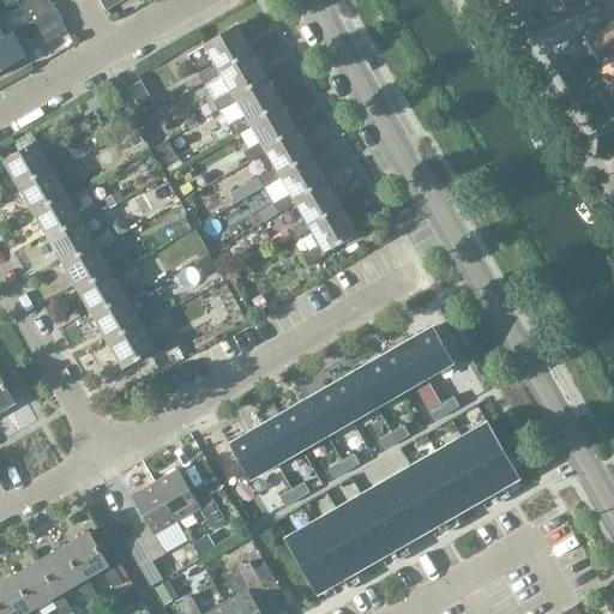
[(54,11),(47,0),(22,0),(29,12),(31,11),(36,20),(54,11)]
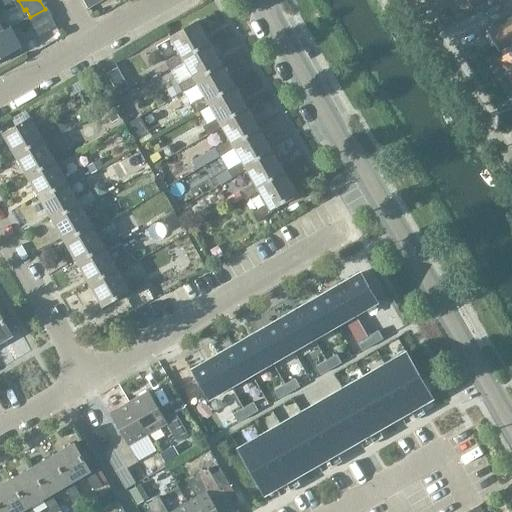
[(84,0),(89,9),(104,0),(84,0)]
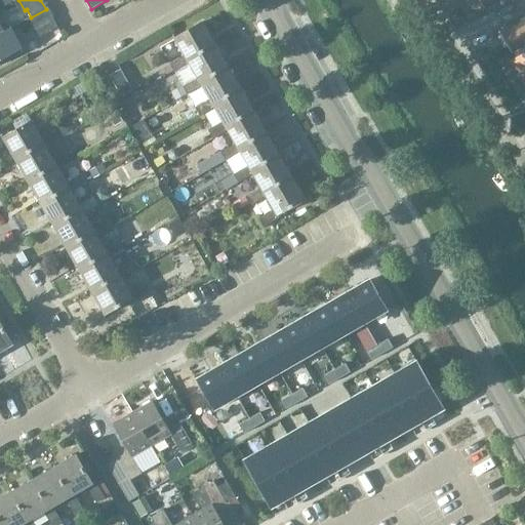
[(56,28),(46,9),(31,17),(27,19),(37,39),(56,28)]
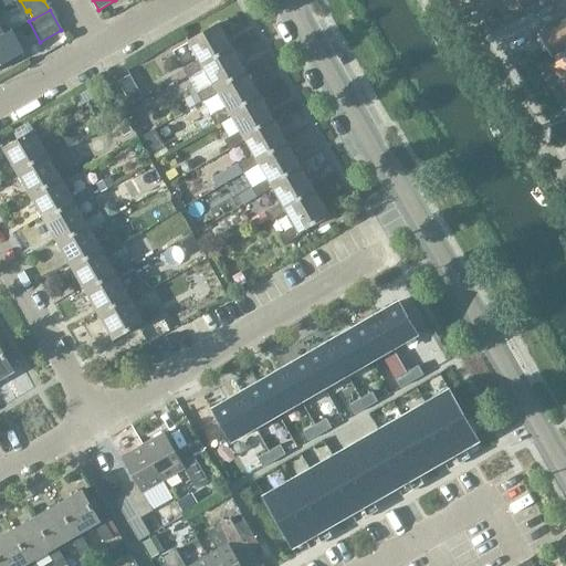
[(565,19),(538,35),(552,59),(565,49),(565,19)]
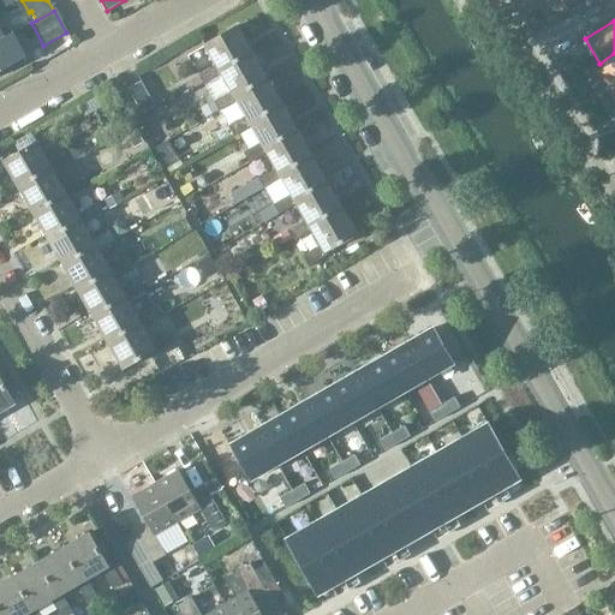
[(204,87),(222,76),(219,71),(252,52),(237,27),(204,45),(216,66),(199,76),(199,77),(190,82),(195,89),(203,84),(204,87)]
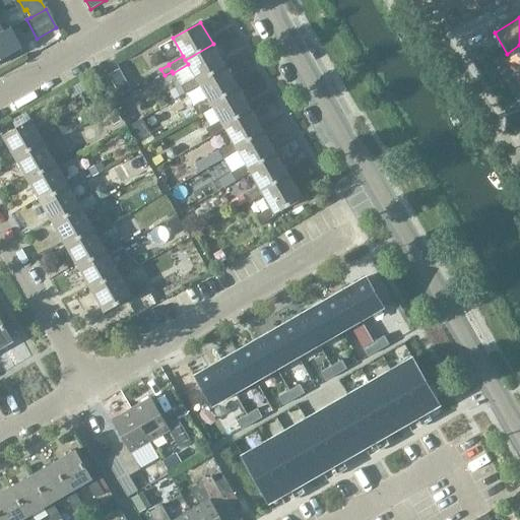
[(8,27),(3,30),(3,33),(0,34),(0,61),(20,49),(8,27)]
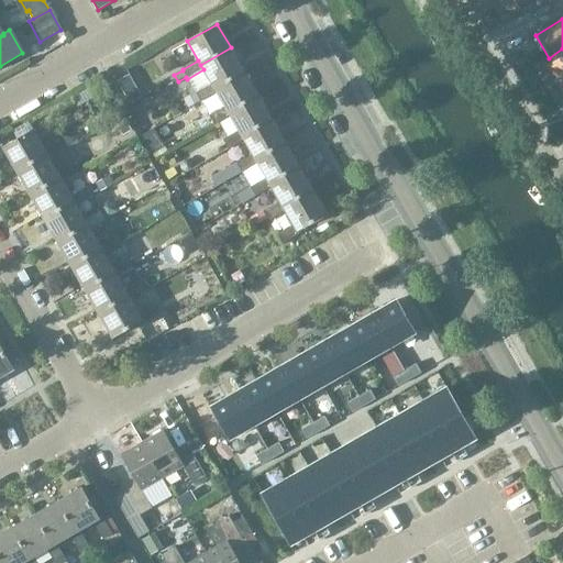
[(244,73),(231,47),(200,65),(203,69),(212,85),(195,94),(186,99),(190,108),(200,102),(217,92),(214,89),(244,73)]
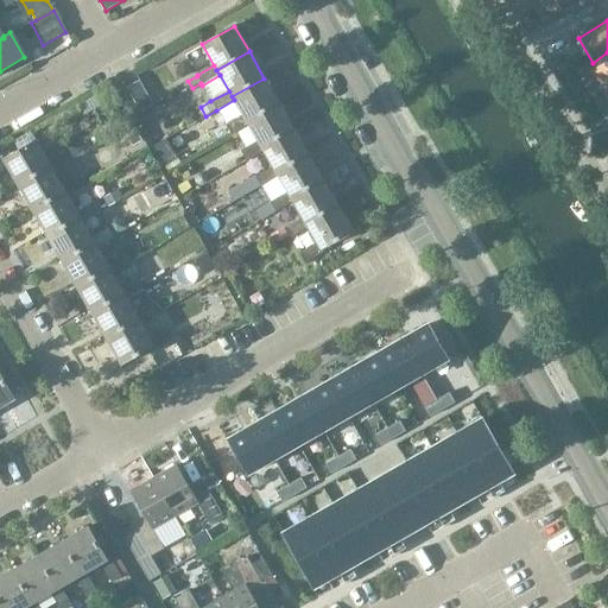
[(607,61),(591,71),(607,99),(607,61)]
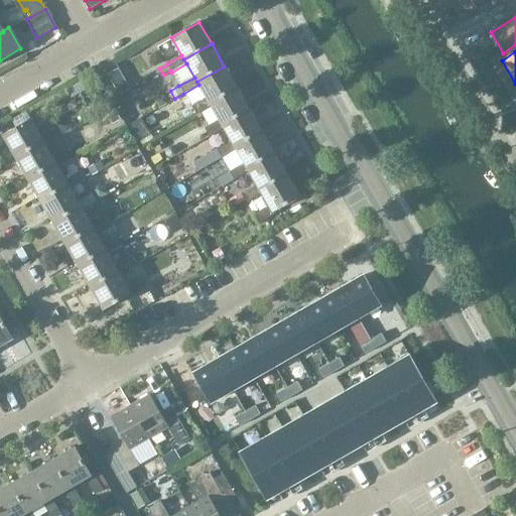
[(237,88),(224,67),(197,82),(199,85),(206,99),(191,107),(197,115),(211,107),(209,104),(237,88)]
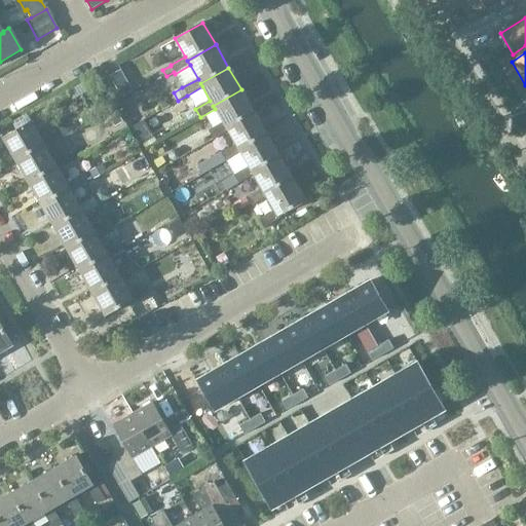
[(122,98),(133,92),(120,71),(110,77),(122,98)]
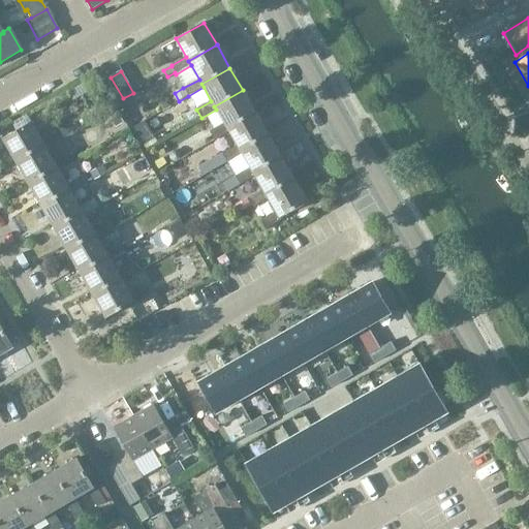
[(255,113),(243,90),(214,106),(216,110),(224,123),(210,131),(214,139),(228,131),(227,129),(255,113)]
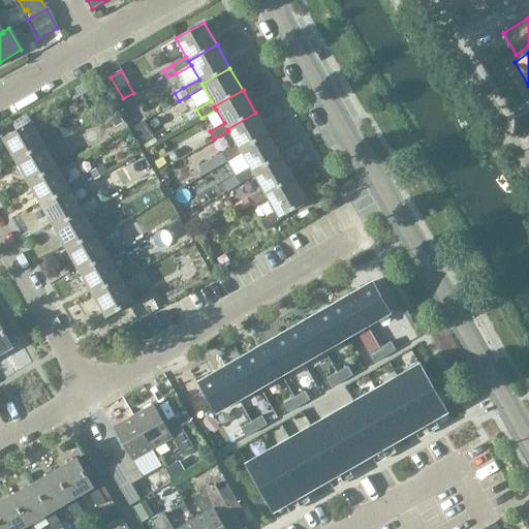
[(268,134),(255,113),(227,129),(228,131),(237,146),(222,155),(216,159),(215,158),(198,167),(204,176),(220,166),(242,154),(240,151),(268,134)]
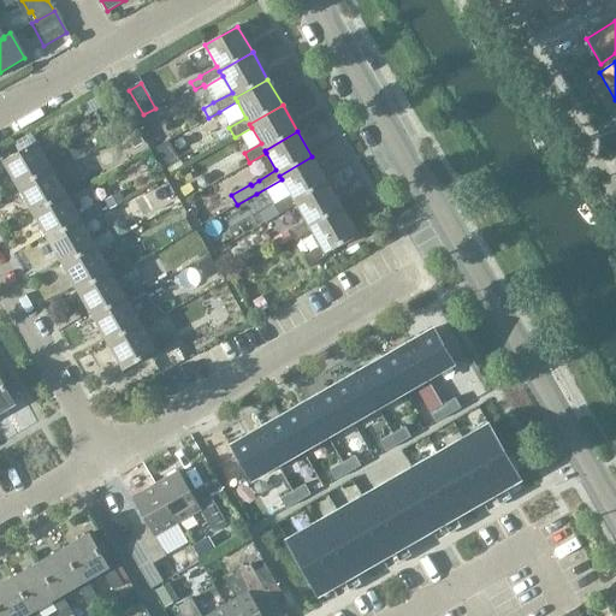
[(3,163),(18,188),(51,170),(53,172),(70,163),(64,153),(47,163),(36,143),(3,163)]
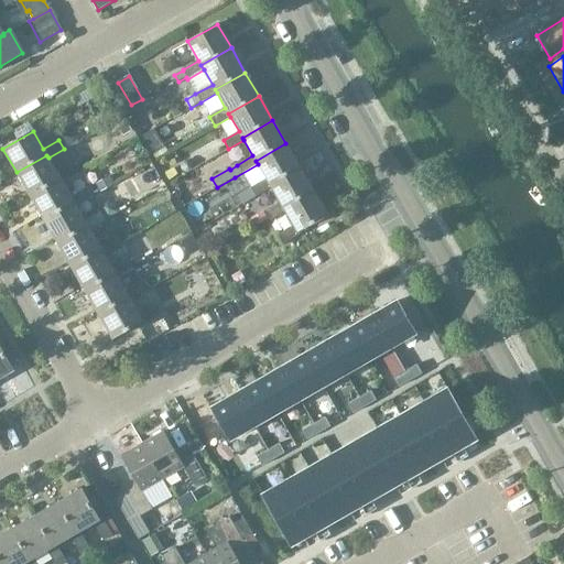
[(300,167),(285,143),(256,161),(258,164),(266,179),(251,187),(253,192),(239,199),(242,205),(271,188),(269,185),(300,167)]
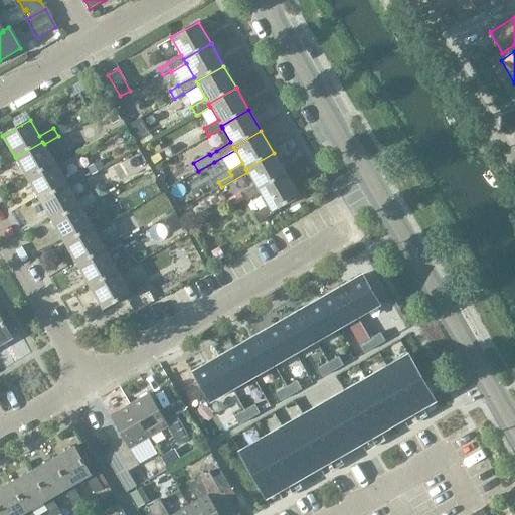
[(42,142),(15,157),(27,179),(55,163),(56,166),(70,158),(65,150),(51,158),(44,144),(42,142)]
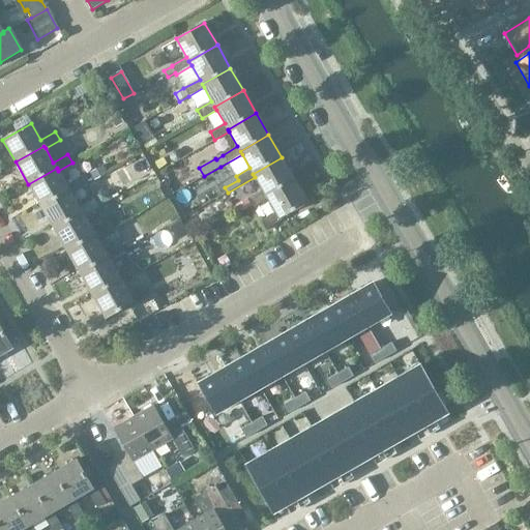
[(95,184),(130,167),(124,156),(108,165),(105,158),(87,168),(95,184)]
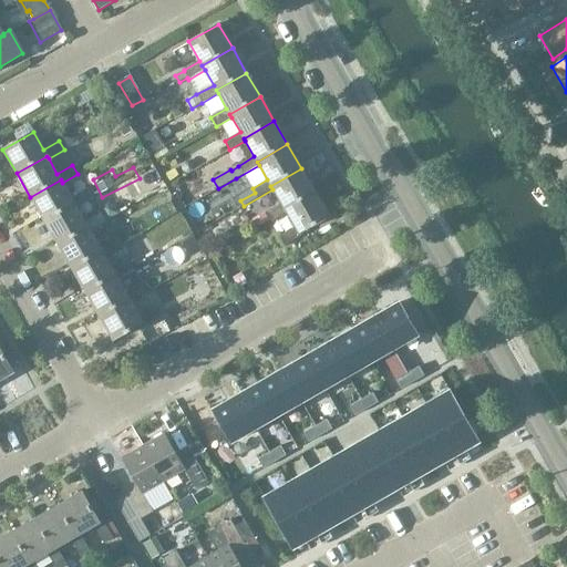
[(315,193),(301,168),(270,186),(272,189),(281,205),(266,214),(271,222),(286,213),(285,209),(315,193)]
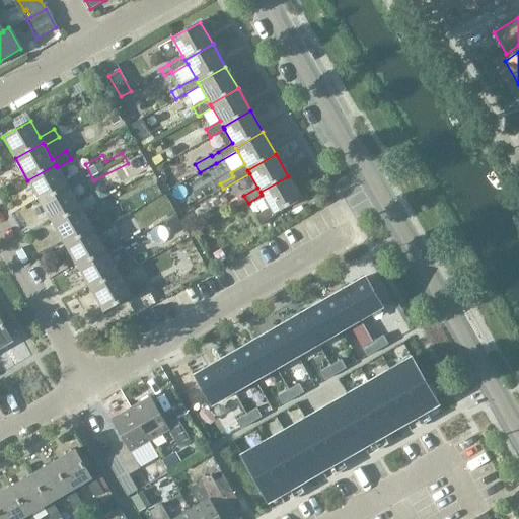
[(56,164),(27,180),(41,202),(68,187),(70,190),(84,182),(79,173),(65,181),(57,167),(56,164)]
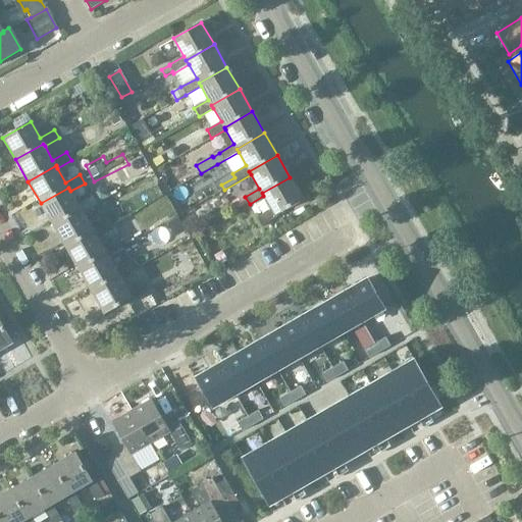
[(195,168),(172,177),(176,189),(199,179),(195,168)]
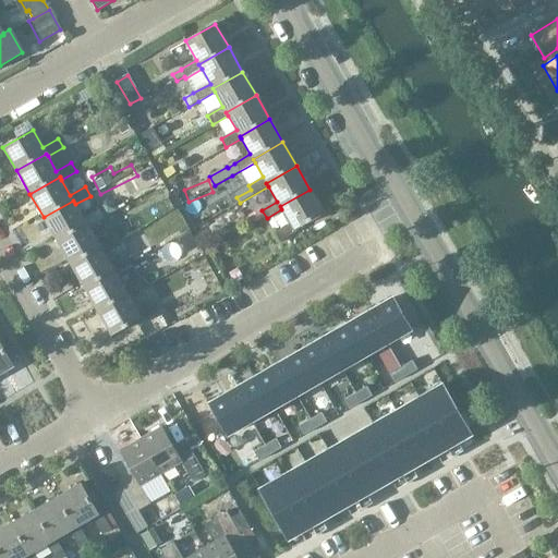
[(324,213),(310,190),(280,206),(281,209),(290,225),(275,233),(280,242),(296,232),(295,229),(324,213)]
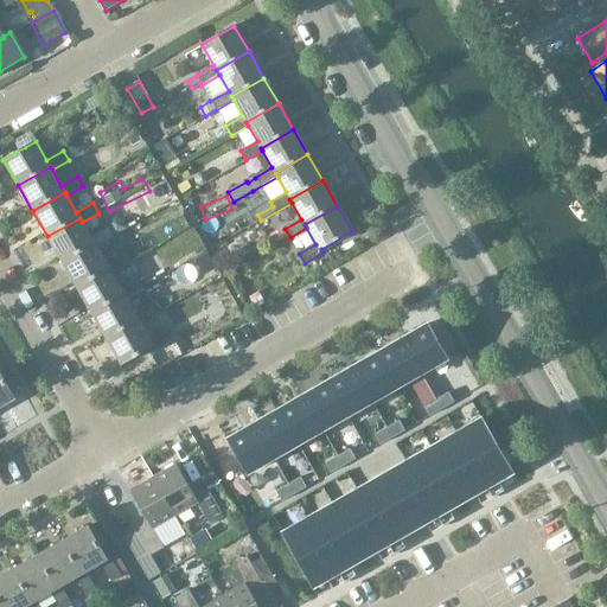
[(80,218),(48,236),(62,262),(94,243),(96,247),(113,237),(107,228),(90,237),(82,222),(80,218)]
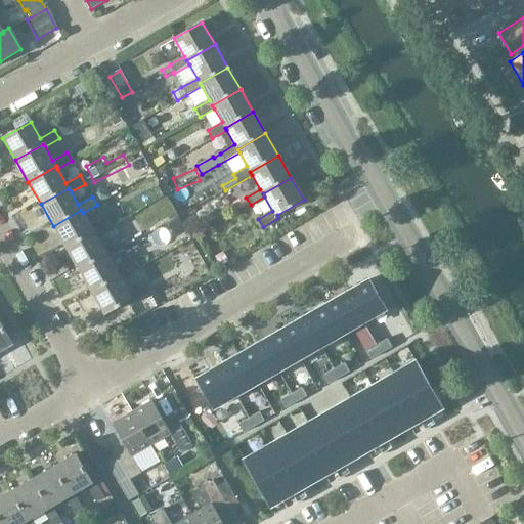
[(91,227),(83,213),(81,210),(53,226),(67,249),(94,233),(95,235),(110,227),(110,226),(135,212),(130,203),(111,215),(111,216),(91,227)]
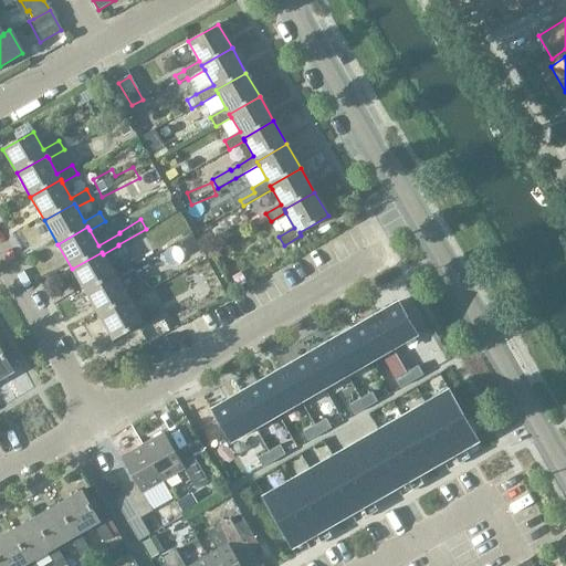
[(167,251),(201,241),(198,226),(163,236),(167,251)]
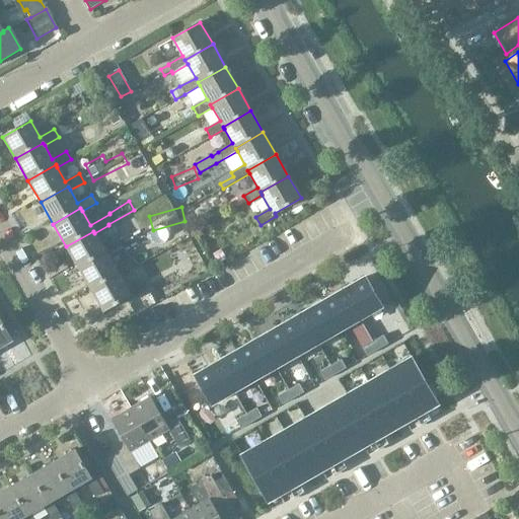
[(93,231),(66,246),(78,268),(105,252),(106,254),(121,246),(122,247),(134,240),(129,232),(117,238),(102,246),(94,233),(93,231)]
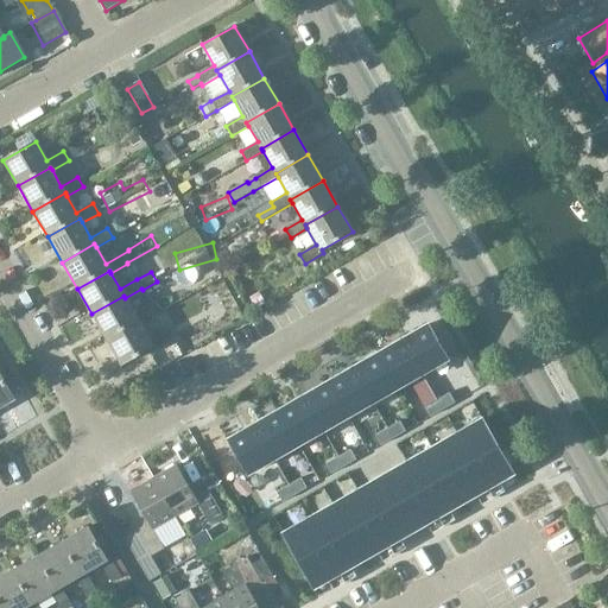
[(140,323),(156,314),(151,305),(134,315),(125,298),(124,296),(92,314),(106,340),(139,321),(140,323)]
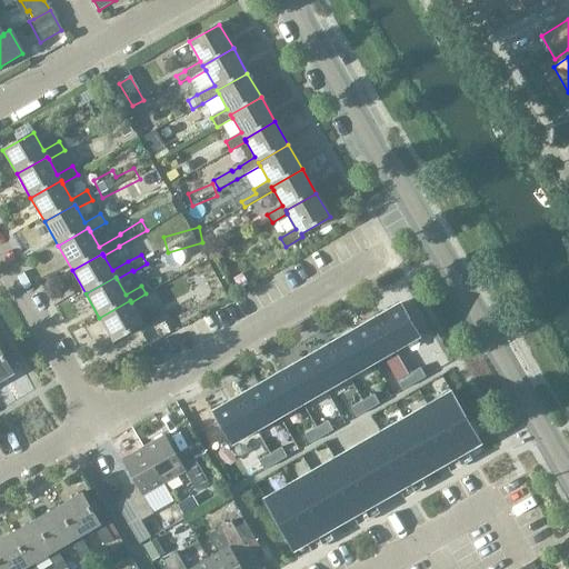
[(140,318),(131,302),(130,300),(99,318),(113,341),(142,325),(145,329),(160,319),(156,309),(140,318)]
